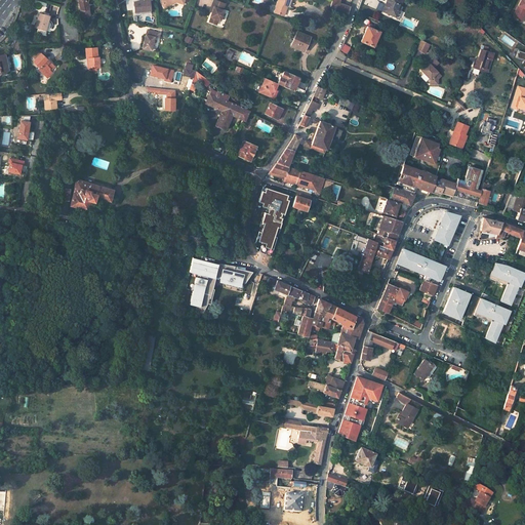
[(78,0),(82,13),(90,11),(87,0),(78,0)]
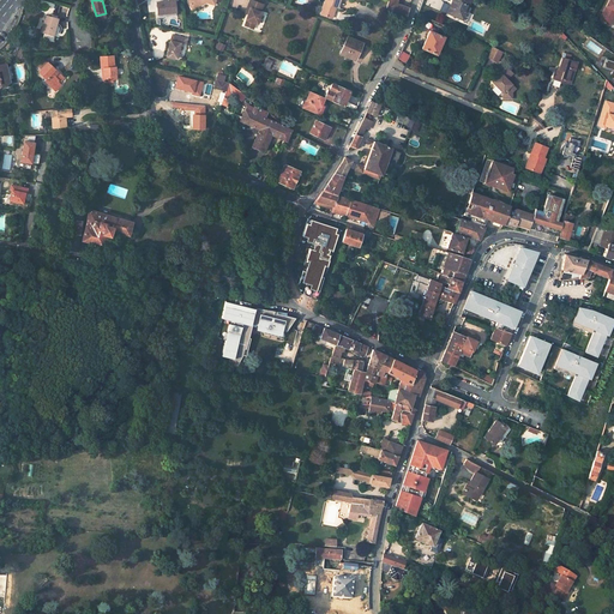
[(155,1),(155,16),(175,14),(174,0),(155,1)]
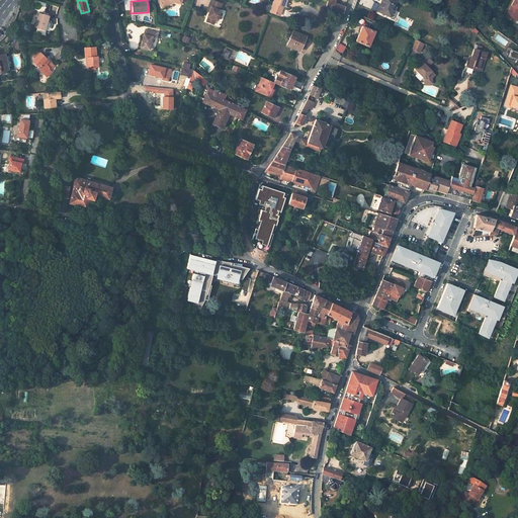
[(210,7),(209,12),(207,17),(206,22),(212,24),(214,20),(217,20),(221,11),(220,10),(222,4),(210,0),(208,6),(210,7)]
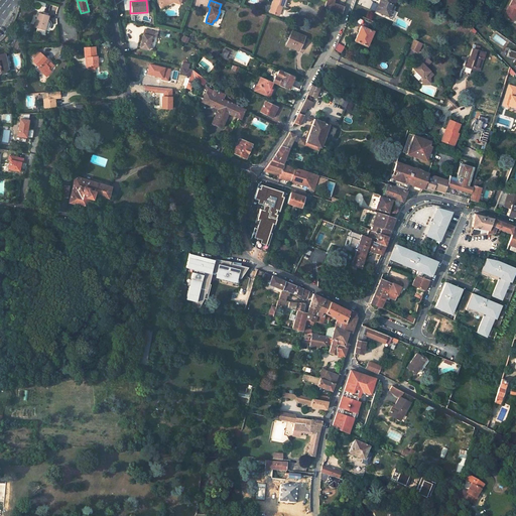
[(274,0),(271,11),(279,14),(282,4),(285,5),(286,0),(274,0)]
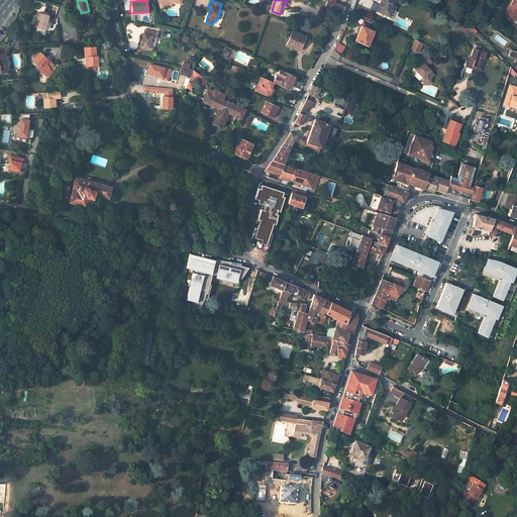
[(343,6),(333,2),(333,0),(326,0),(325,7),(341,12),(343,6)]
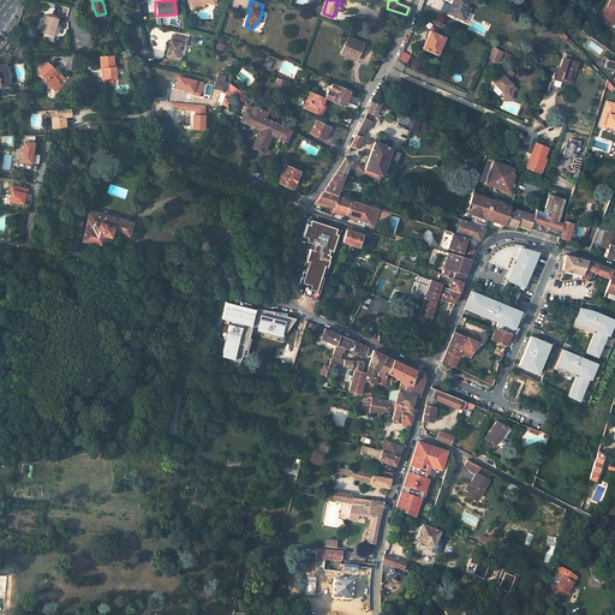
[(454,1),(448,15),(463,21),(466,12),(464,12),(466,7),(469,9),(471,0),(453,0),(453,1),(454,1)]
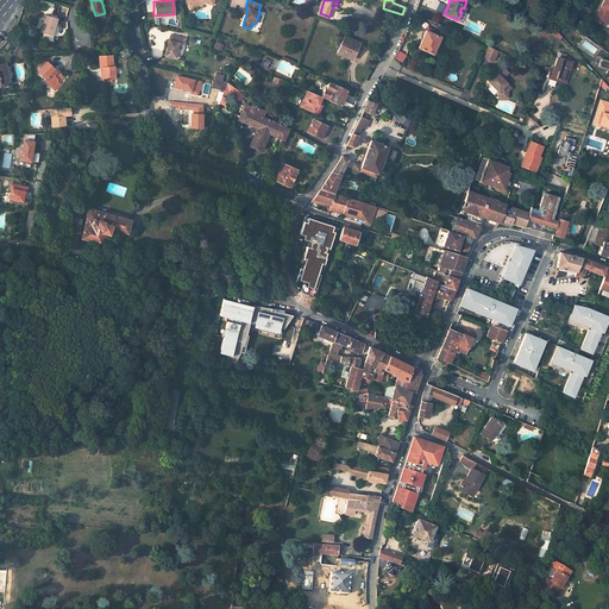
[(608,0),(604,0),(594,20),(603,25),(608,14),(608,0)]
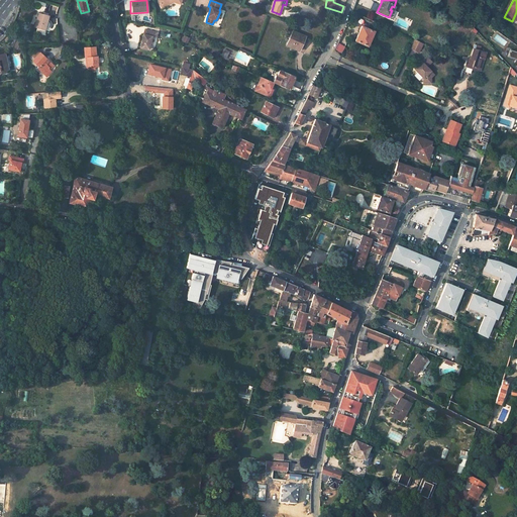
[(89,11),(81,13),(82,19),(84,19),(89,18),(90,17),(89,11)]
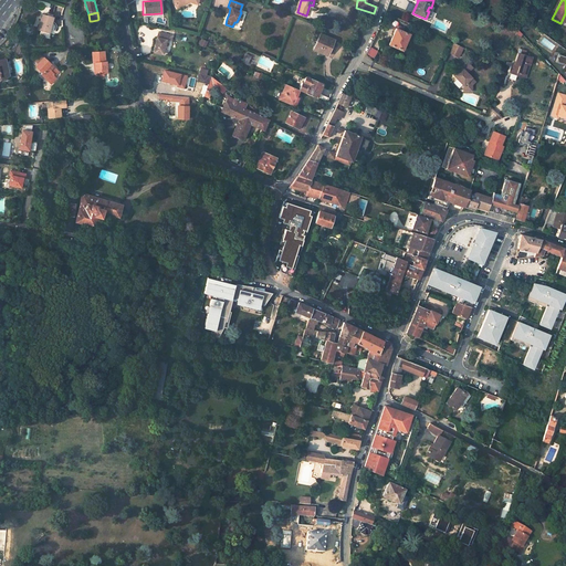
[(41,13),(38,30),(48,32),(49,27),(51,28),(53,17),(41,13)]
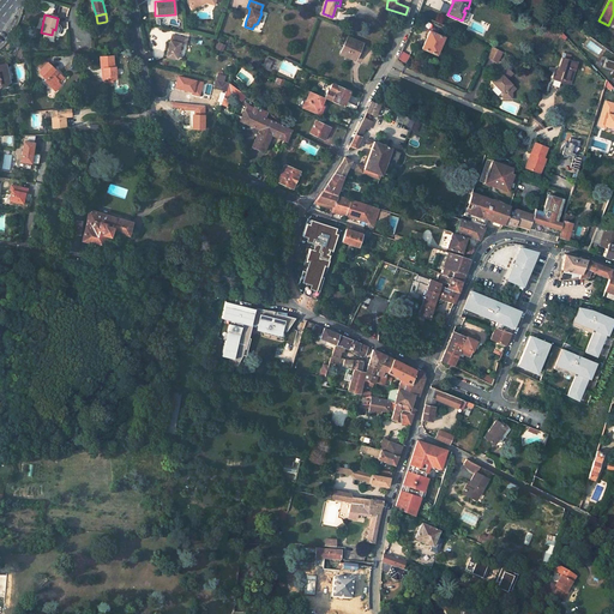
[(429,31),(421,49),(435,55),(444,37),(437,35),(438,31),(432,29),(431,32),(429,31)]
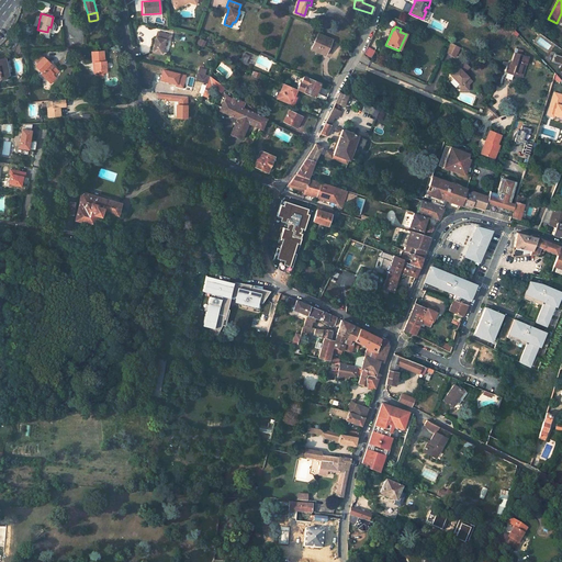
[(161,54),(164,40),(170,41),(171,34),(156,31),(152,52),(161,54)]
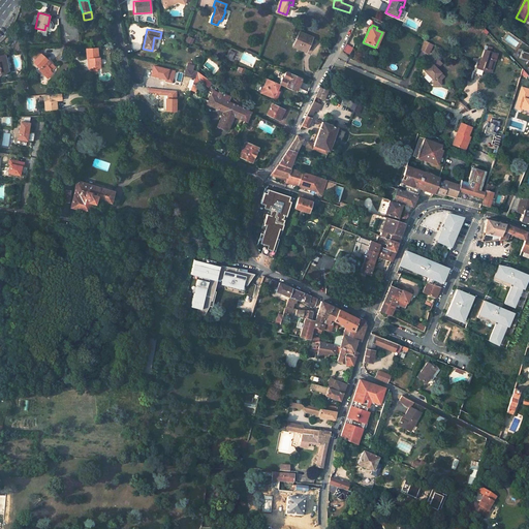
[(300,31),(293,44),(306,50),(312,36),(300,31)]
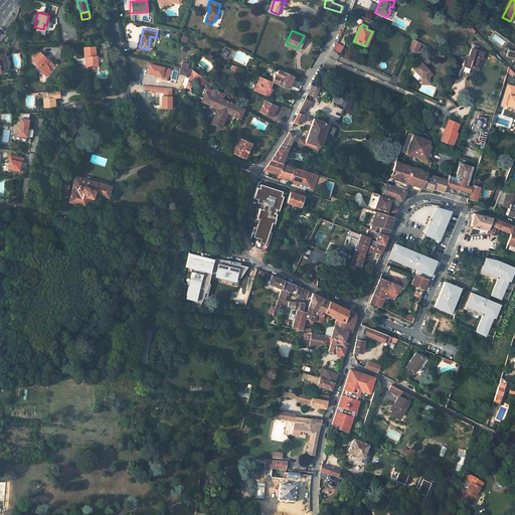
[(417,52),(421,44),(413,40),(409,48),(417,52)]
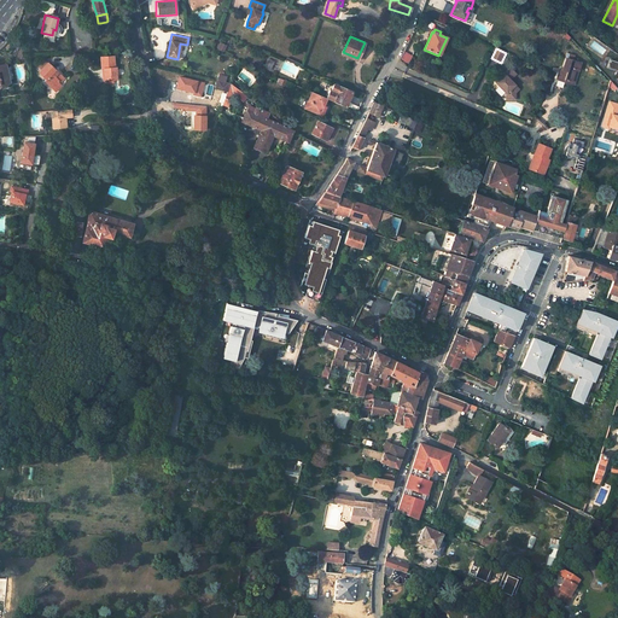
[(400,59),(407,64),(412,56),(404,52),(400,59)]
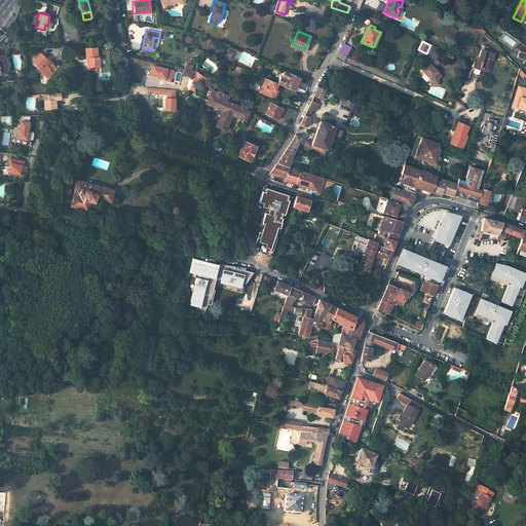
[(97,49),(85,50),(86,60),(88,60),(89,70),(96,70),(99,70),(99,58),(97,59),(97,49)]
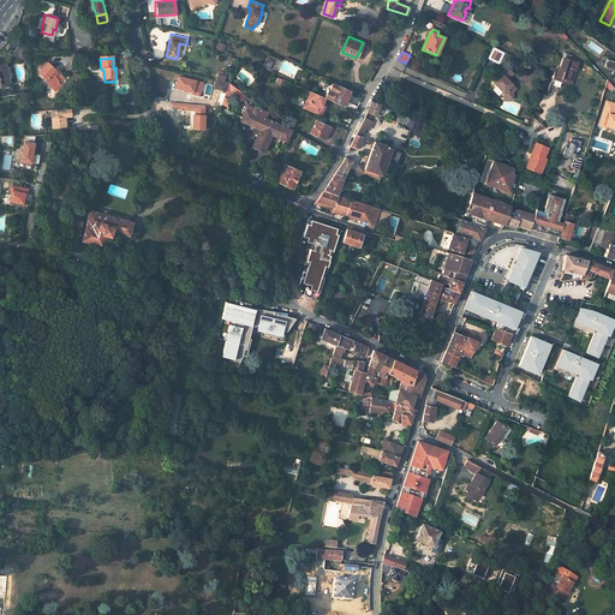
[(578,63),(563,59),(560,70),(559,70),(555,81),(561,82),(562,79),(568,81),(572,70),(575,71),(578,63)]
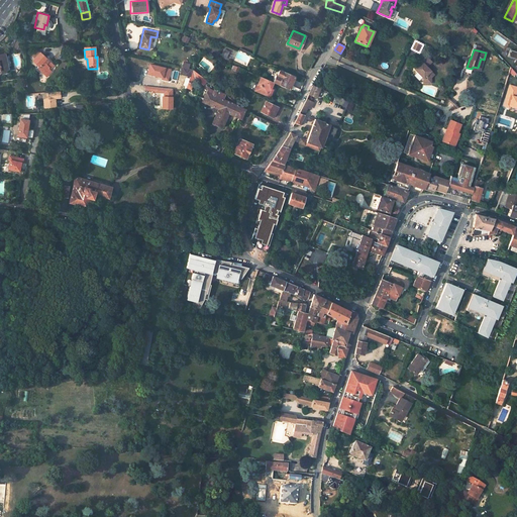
[(516,67),(516,53),(511,50),(509,54),(508,55),(509,56),(508,57),(515,60),(513,64),(516,65),(516,67)]
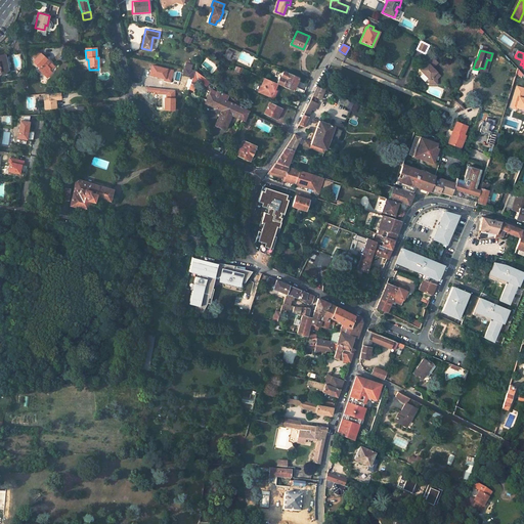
[(37,52),(32,57),(35,60),(40,55),(37,52)]
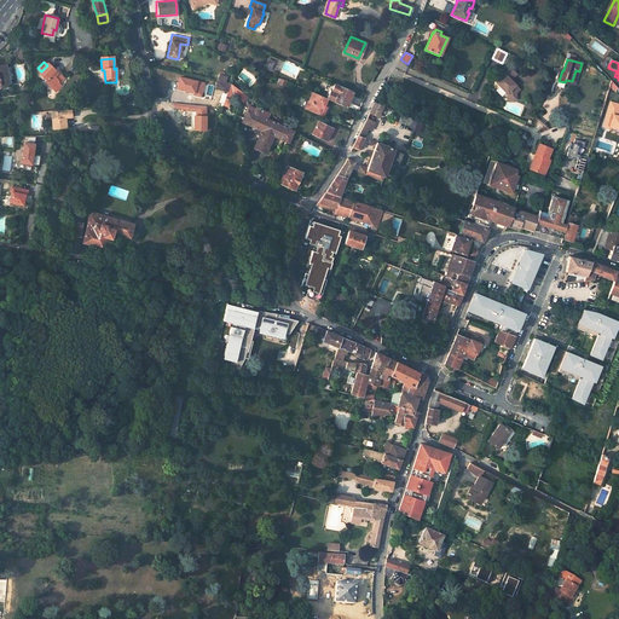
[(41,71),(39,75),(46,81),(45,82),(55,91),(61,85),(58,82),(63,77),(48,64),(47,65),(41,71)]
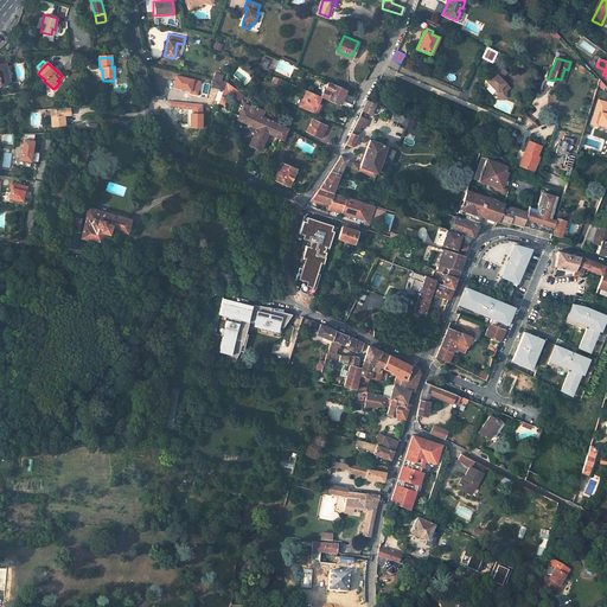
[(487,82),(497,93),(498,98),(506,98),(506,93),(510,89),(500,80),(508,74),(502,68),(487,82)]
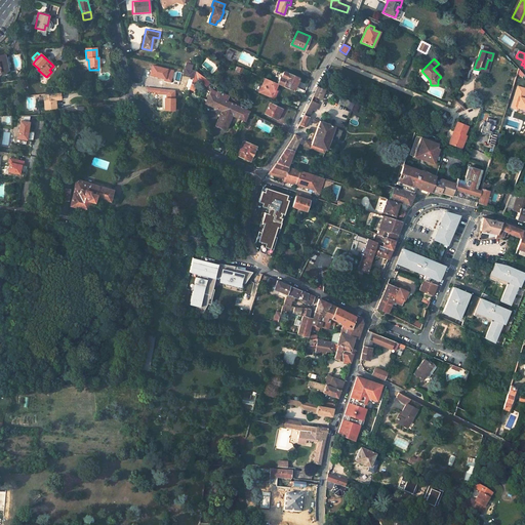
[(487,73),(491,61),(488,59),(485,69),(480,68),(479,70),(487,73)]
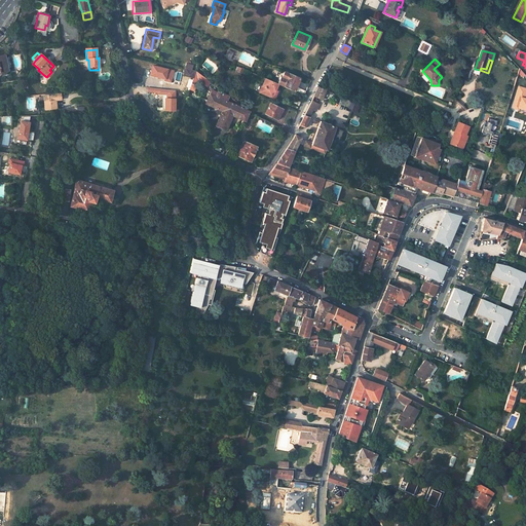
[(152,66),(150,74),(165,78),(167,70),(152,66)]
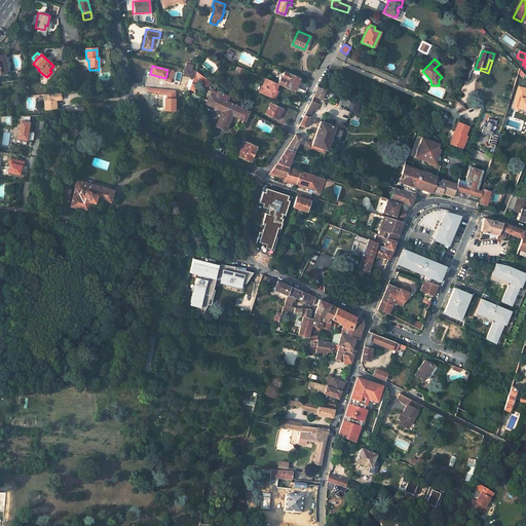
[(195,71),(185,68),(184,75),(193,77),(195,71)]
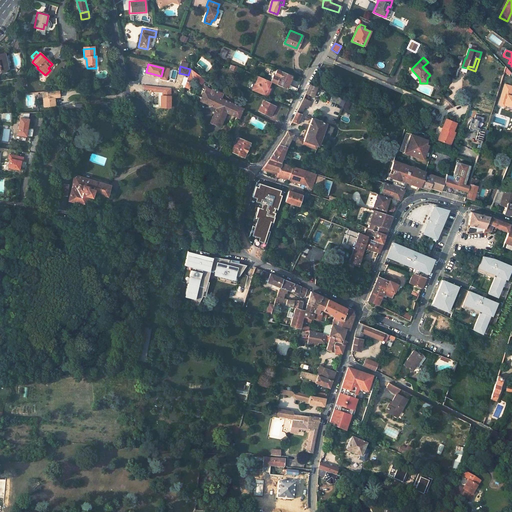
[(189,88),(193,78),(201,84),(204,80),(190,69),(184,86),(189,88)]
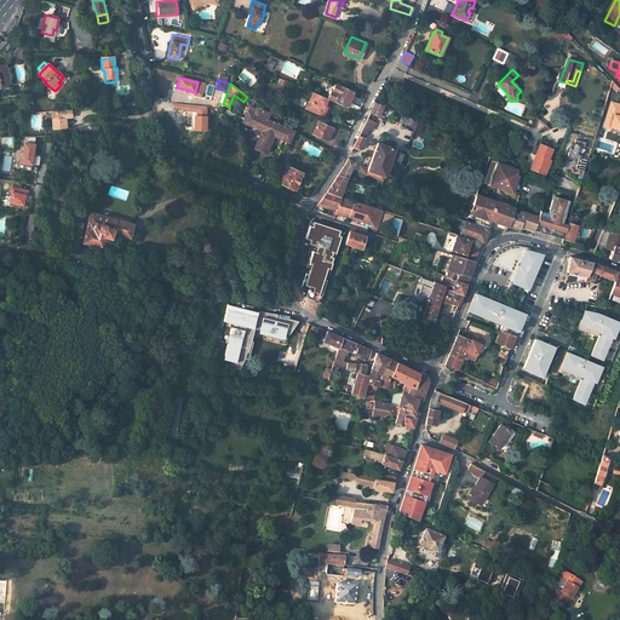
[(361,107),(349,102),(352,92),(336,84),(332,90),(331,90),(327,98),(359,112),(361,107)]
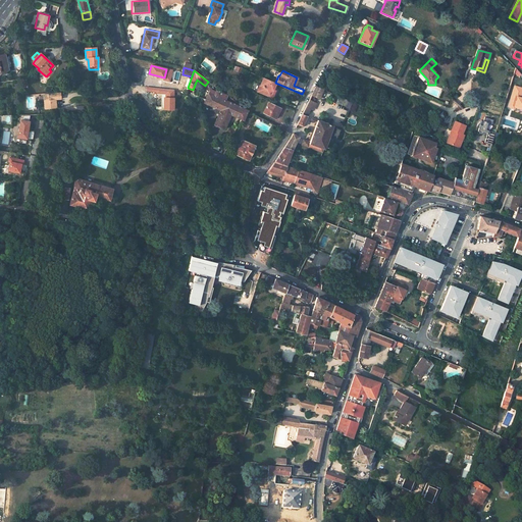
[(244,73),(239,84),(244,86),(247,79),(249,75),(244,73)]
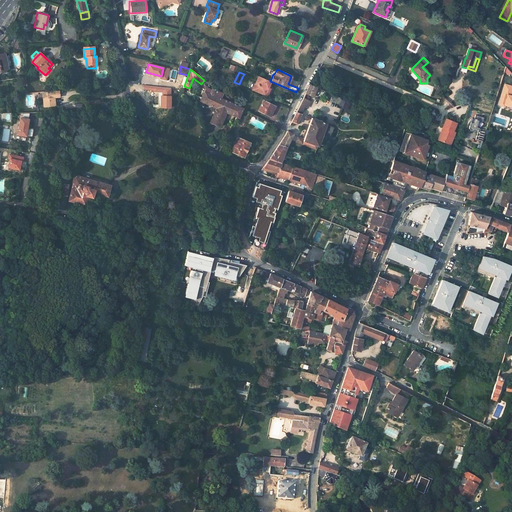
[(258,76),(253,89),(268,95),(271,87),(268,86),(270,81),(258,76)]
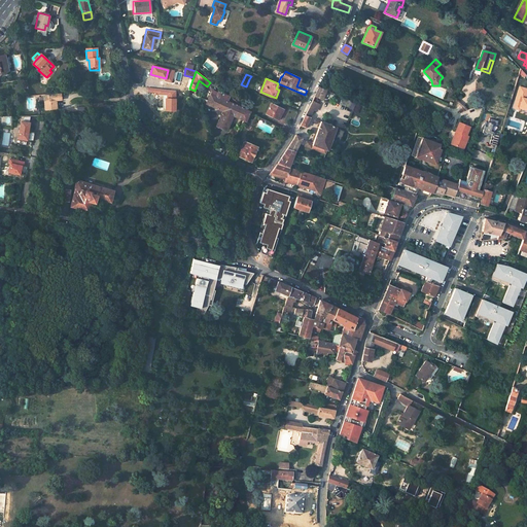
[(526,86),(520,84),(513,106),(519,108),(520,106),(526,108),(526,97),(525,97),(526,89),(526,86)]
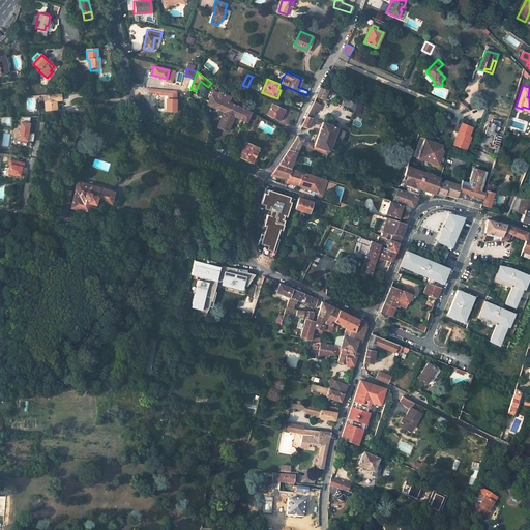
[(315,99),(319,101),(320,99),(324,101),(328,91),(321,88),(315,99)]
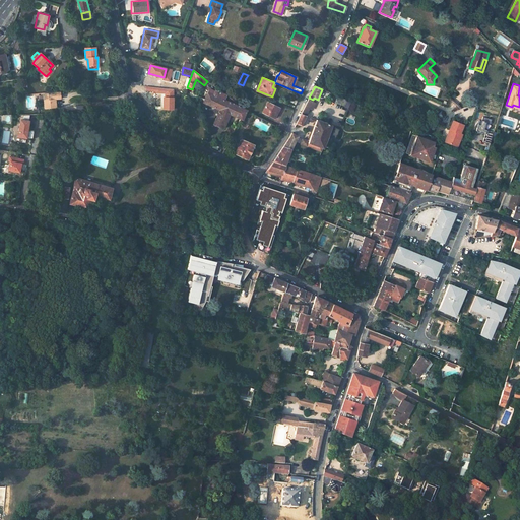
[(222,93),(215,90),(213,95),(208,92),(203,103),(219,110),(212,125),(222,129),(229,115),(240,119),(242,120),(247,111),(240,108),(224,101),(226,95),(222,93)]
